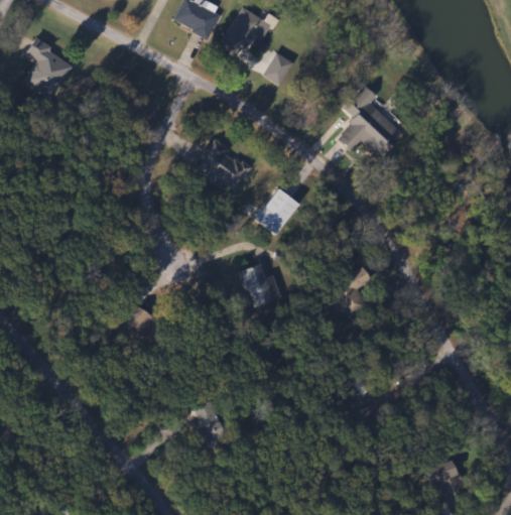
[(209,38),(221,13),(190,0),(182,0),(173,22),(209,38)]
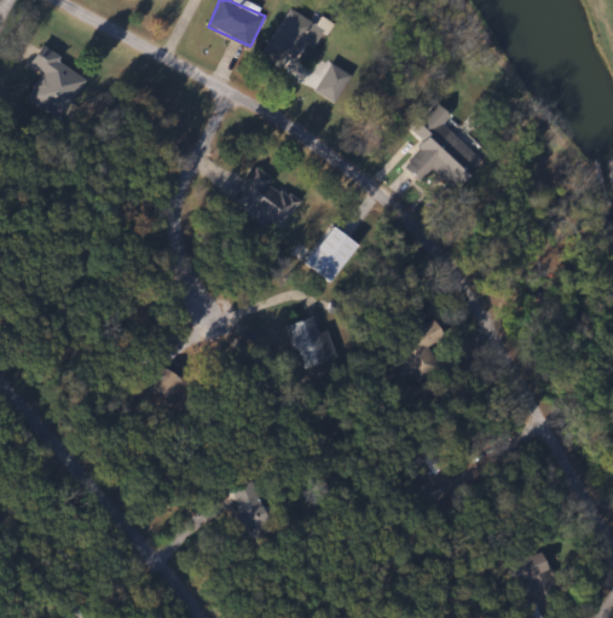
[(264,57),(283,68),(290,53),(298,57),(306,42),(316,47),(327,29),(289,9),(264,57)]
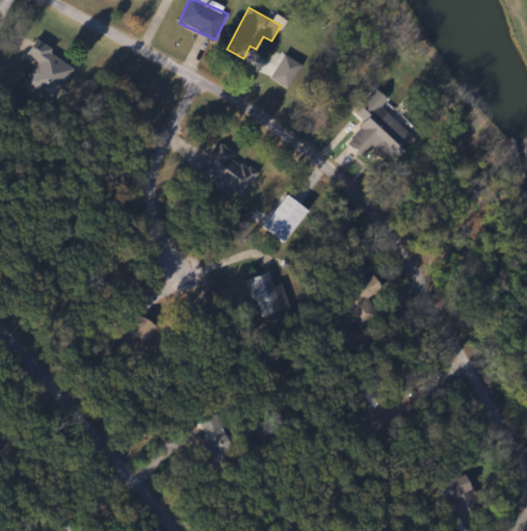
[(27,83),(56,101),(77,67),(35,41),(27,54),(41,62),(27,83)]
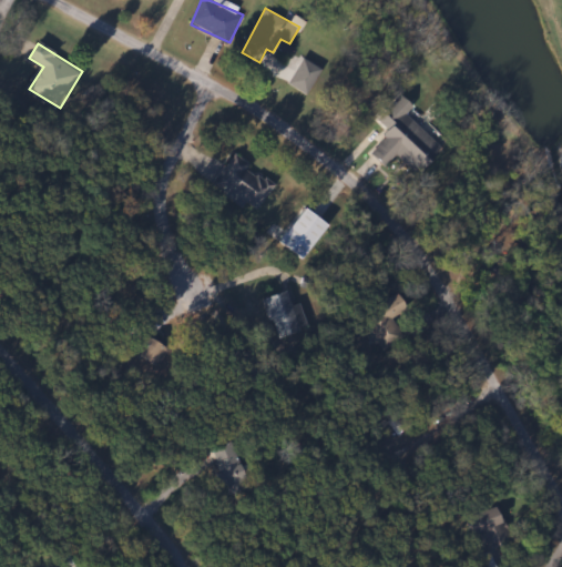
[(323,69),(305,58),(289,82),(307,93),(323,69)]
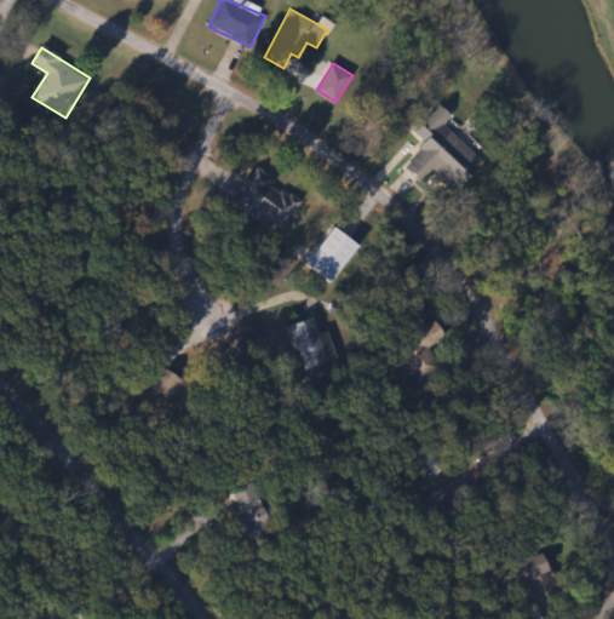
[(434,168),(455,189),(483,160),(445,124),(452,116),(439,103),(414,130),(428,143),(406,166),(422,182),(434,168)]
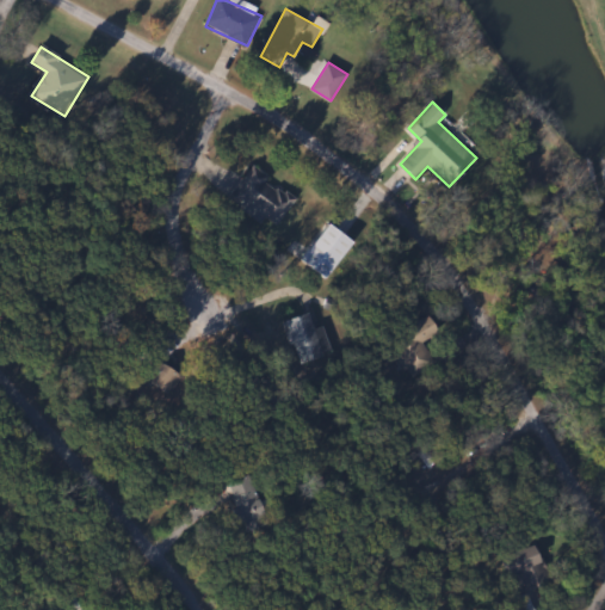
[(278,226),(295,201),(266,182),(269,177),(252,165),(229,197),(246,208),(248,204),(278,226)]
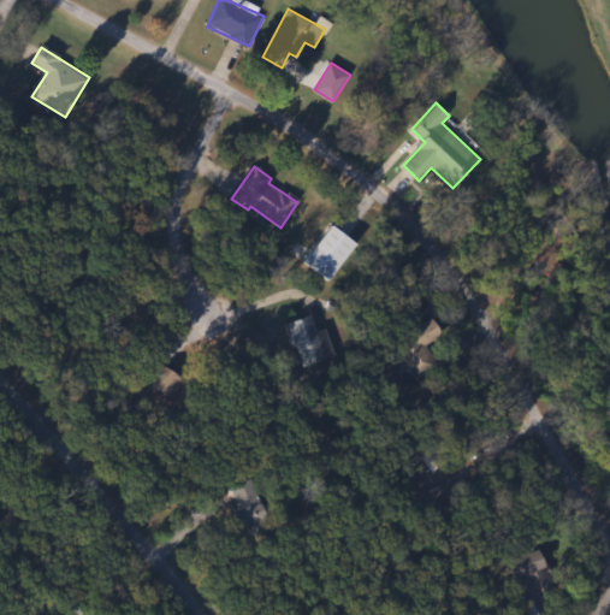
[(285,324),(303,367),(326,358),(309,315),(285,324)]
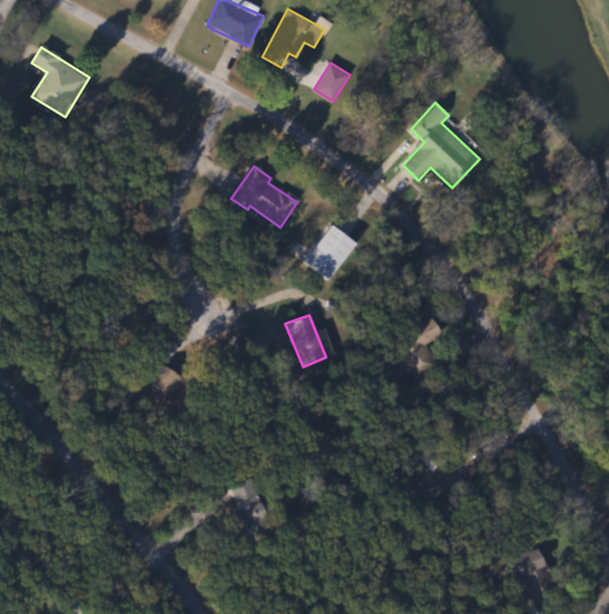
[(150,386),(167,395),(177,376),(161,368),(150,386)]
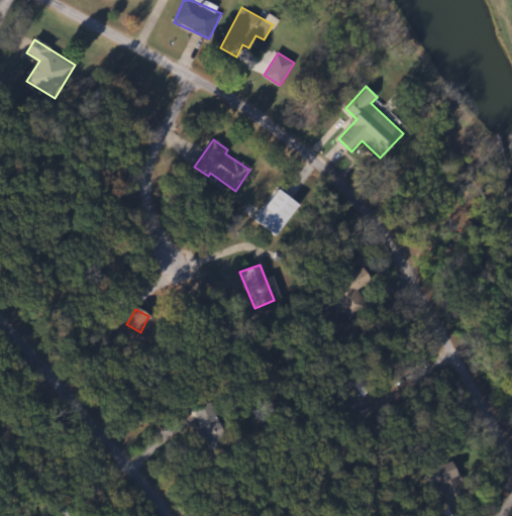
[(190,411),(208,452),(226,443),(209,403),(190,411)]
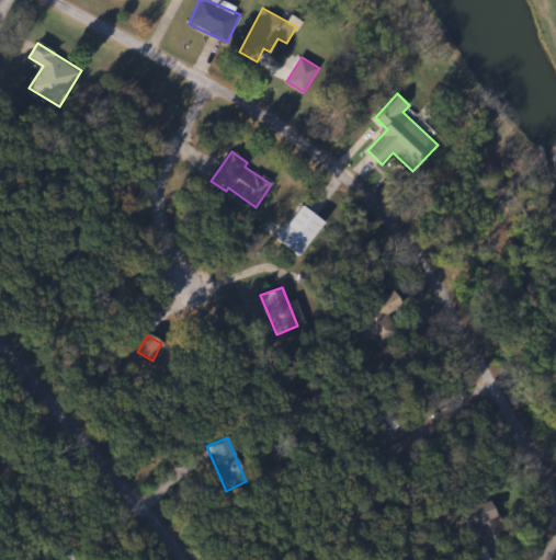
[(467,516),(488,545),(509,528),(488,500),(467,516)]
